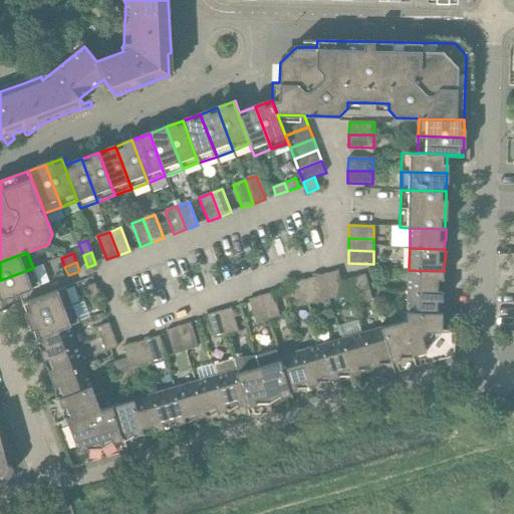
[(0,300),(19,294),(40,286),(33,268),(0,280),(0,300)]
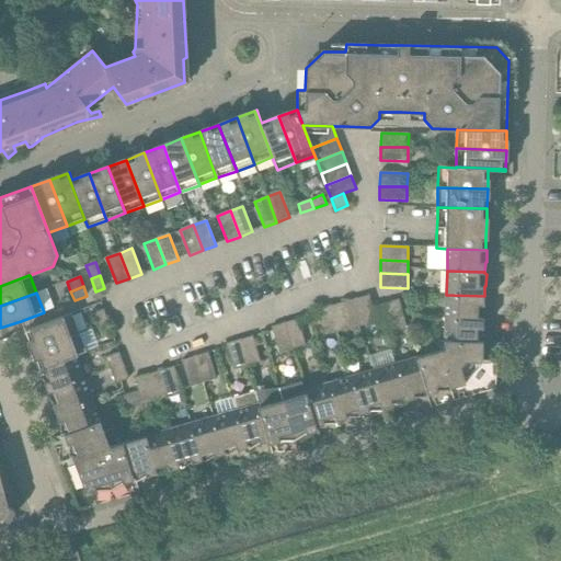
[(445,318),(483,319),(483,318),(485,318),(485,306),(484,306),(484,296),(446,295),(445,318)]
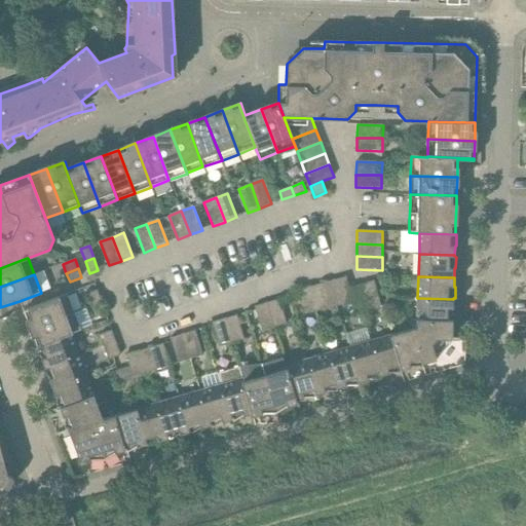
[(340,306),(352,302),(349,288),(346,277),(334,280),(340,306)]
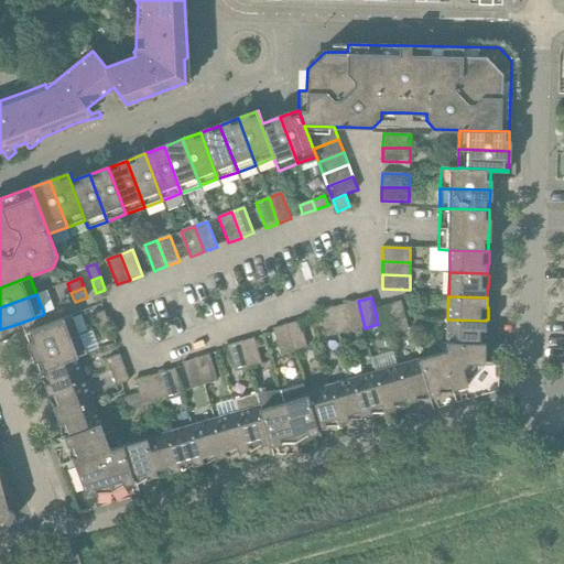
[(351,332),(365,328),(358,301),(345,304),(351,332)]
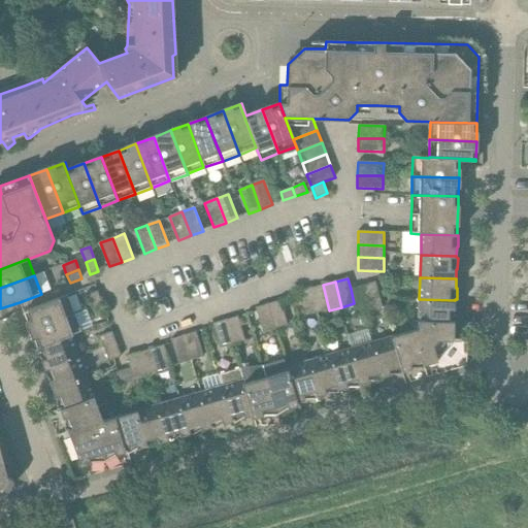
[(365,294),(377,291),(375,283),(363,286),(365,294)]
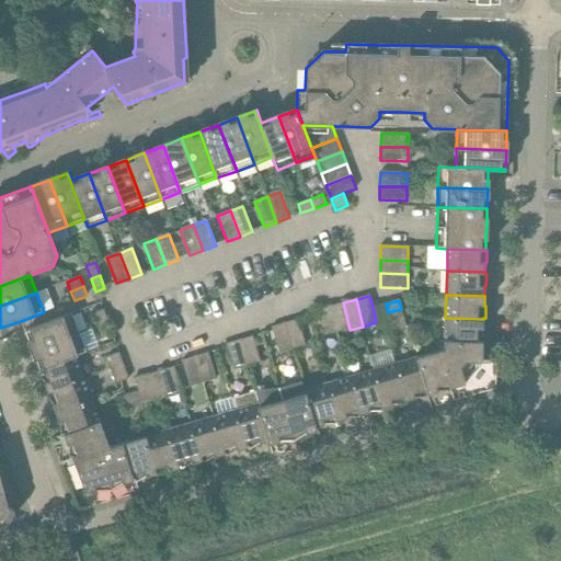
[(336,333),(350,330),(343,302),(330,307),(336,333)]
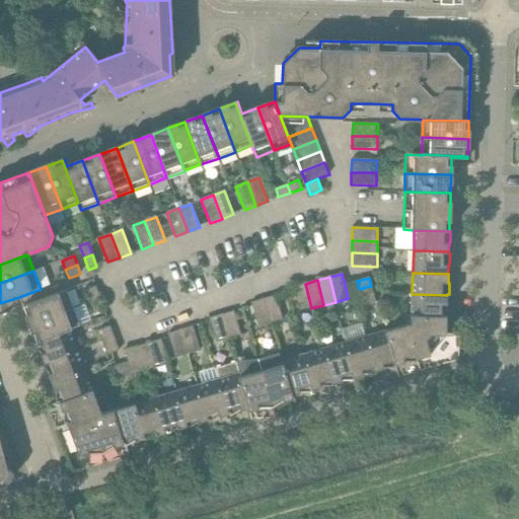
[(361,298),(359,289),(357,281),(345,284),(348,298),(351,309),(363,306),(361,298)]
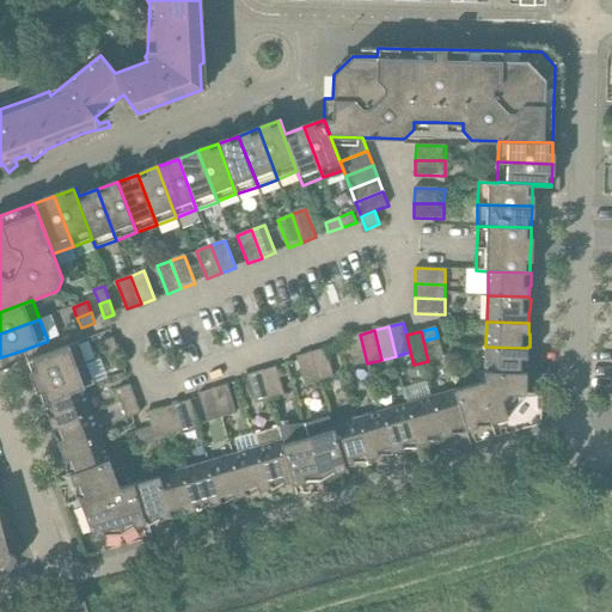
[(354,367),(367,363),(360,335),(346,338),(354,367)]
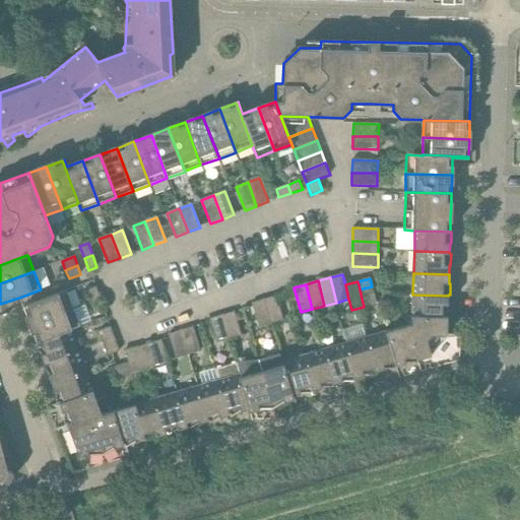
[(362,299),(374,295),(372,286),(360,289),(362,299)]
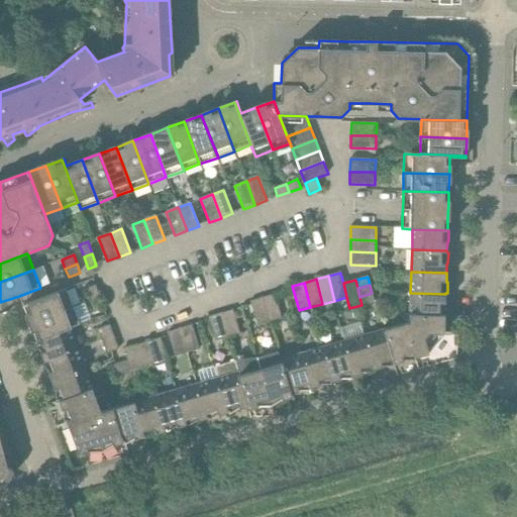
[(91,300),(100,297),(95,286),(87,289),(91,300)]
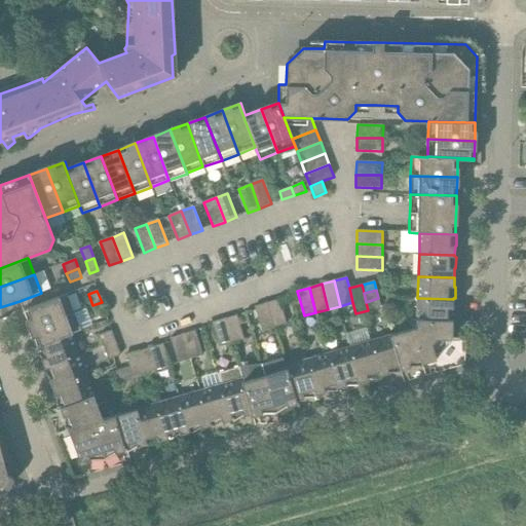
[(30,329),(73,312),(67,295),(24,311),(30,329)]
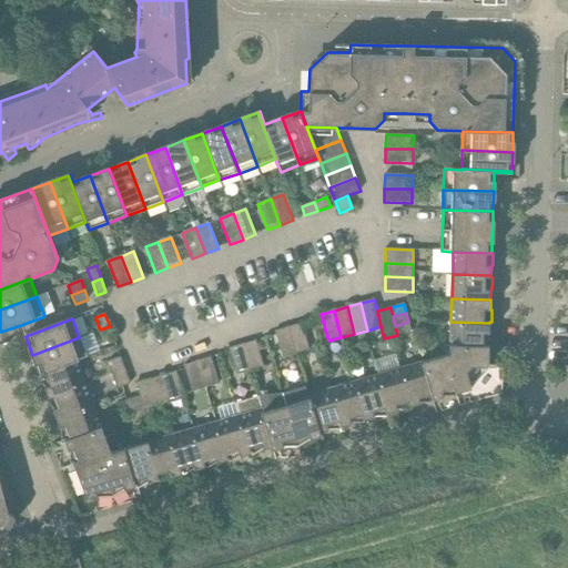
[(397,335),(412,331),(408,322),(395,326),(397,335)]
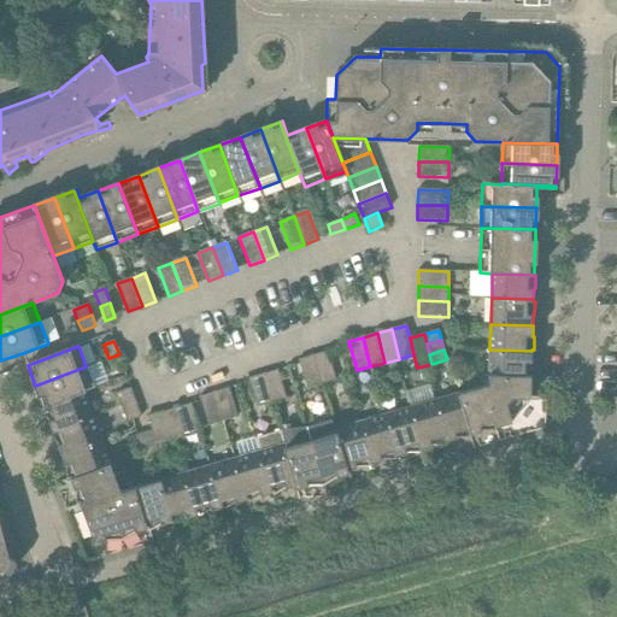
[(489,375),(532,376),(533,376),(533,363),(532,362),(532,351),(489,350),(489,375)]
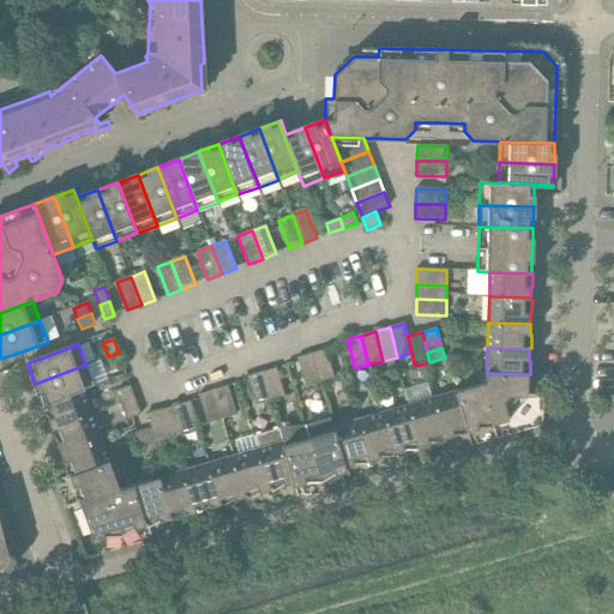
[(320,383),(335,379),(326,349),(312,354),(320,383)]
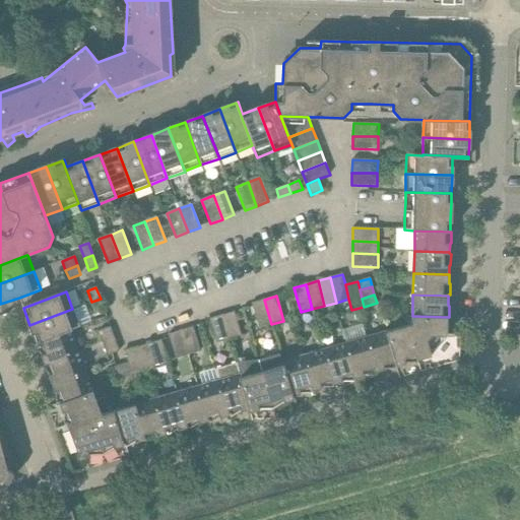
[(96,314),(105,311),(101,299),(91,302),(96,314)]
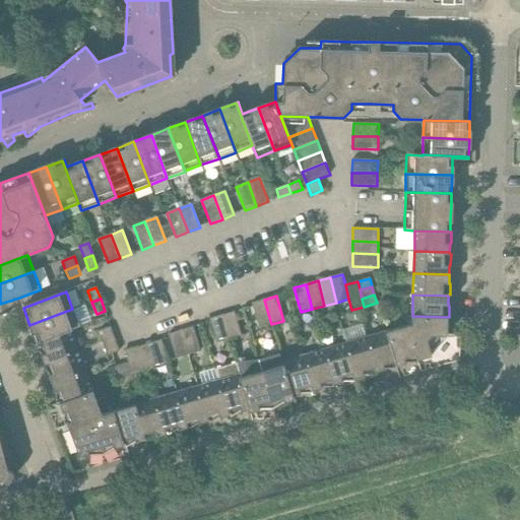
[(259,328),(271,324),(264,300),(251,304),(259,328)]
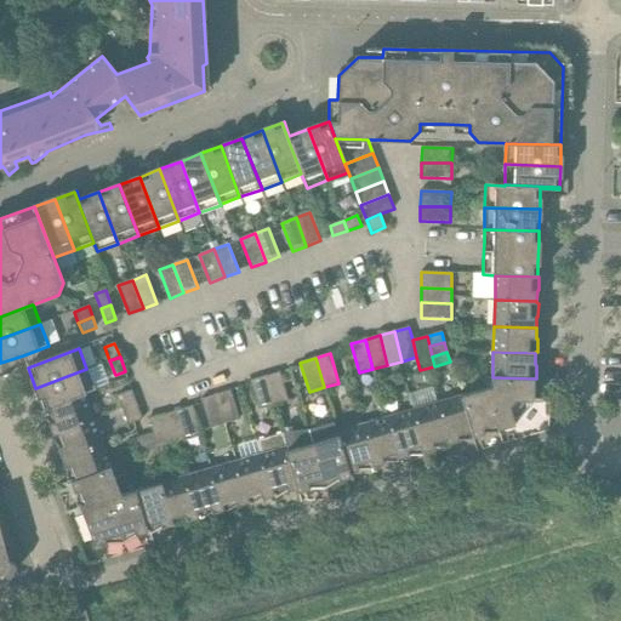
[(44,410),(84,396),(95,391),(86,369),(35,388),(44,410)]
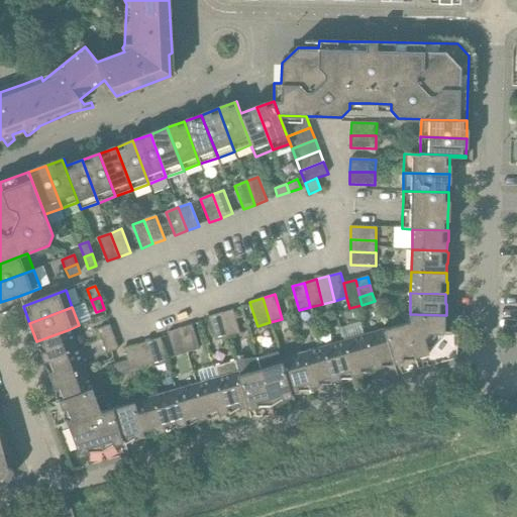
[(228,338),(240,334),(233,310),(221,313),(228,338)]
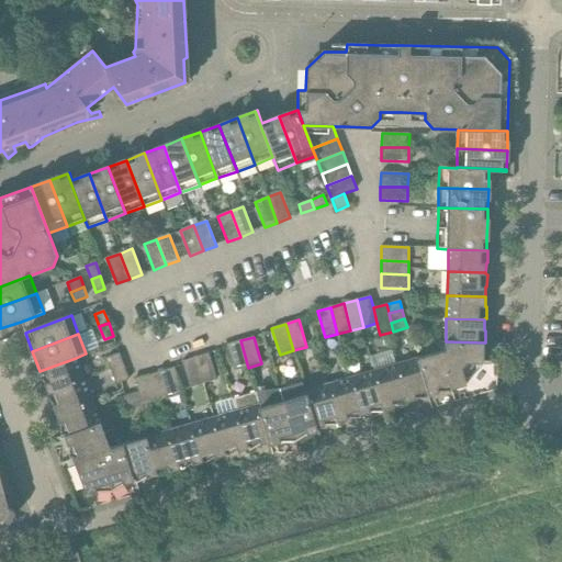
[(235,371),(248,368),(240,340),(226,345),(235,371)]
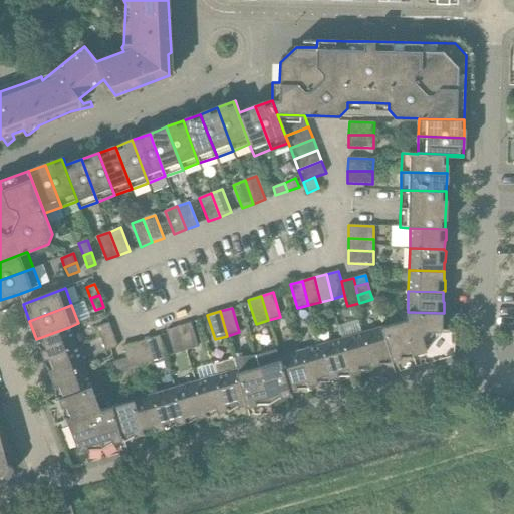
[(404,321),(414,355),(427,351),(425,346),(431,344),(437,336),(437,331),(442,331),(443,313),(408,312),(408,320),(404,321)]
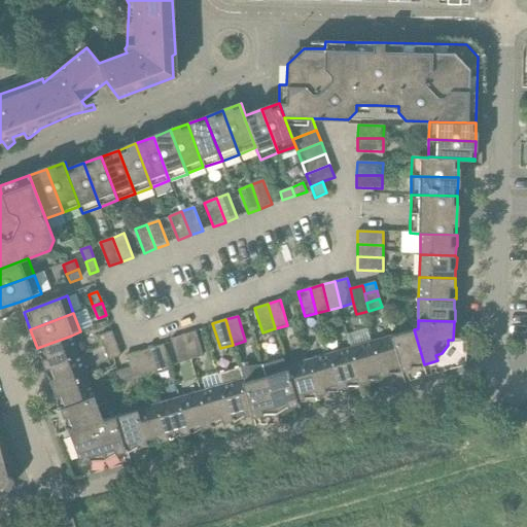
[(423,364),(424,364),(414,329),(392,336),(402,371),(412,367),(424,367),(423,364)]
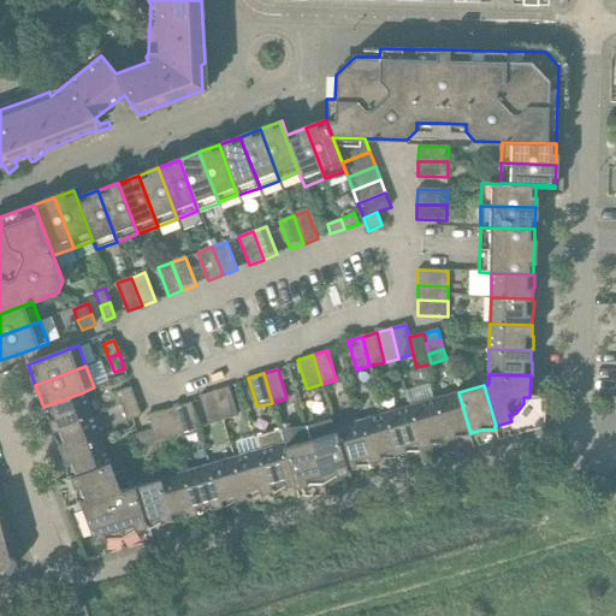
[(119,403),(134,397),(130,388),(116,394),(119,403)]
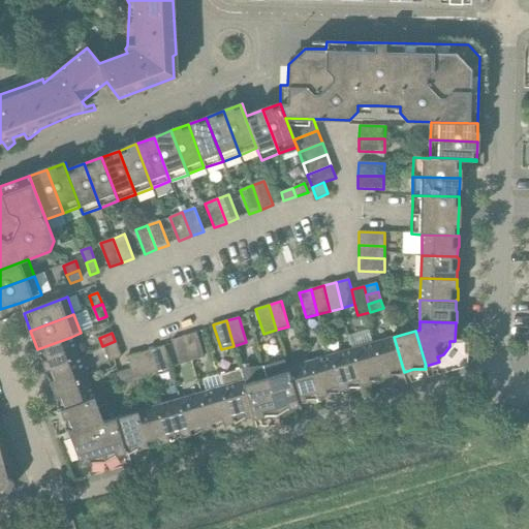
[(191,362),(204,358),(196,333),(184,337),(191,362)]
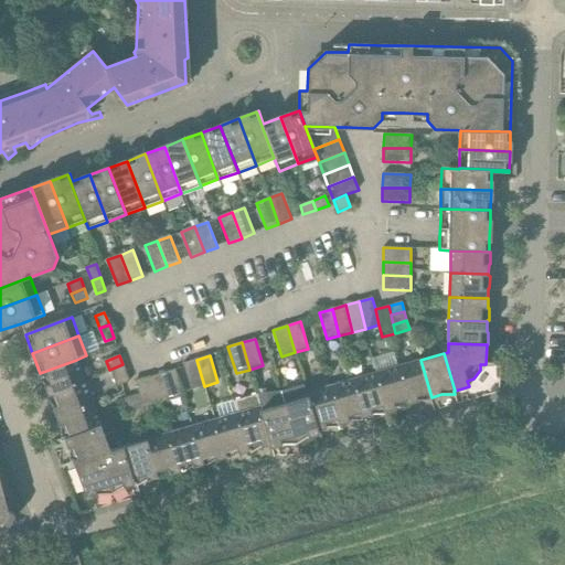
[(49,395),(84,381),(76,360),(40,373),(40,374),(38,375),(44,385),(49,395)]
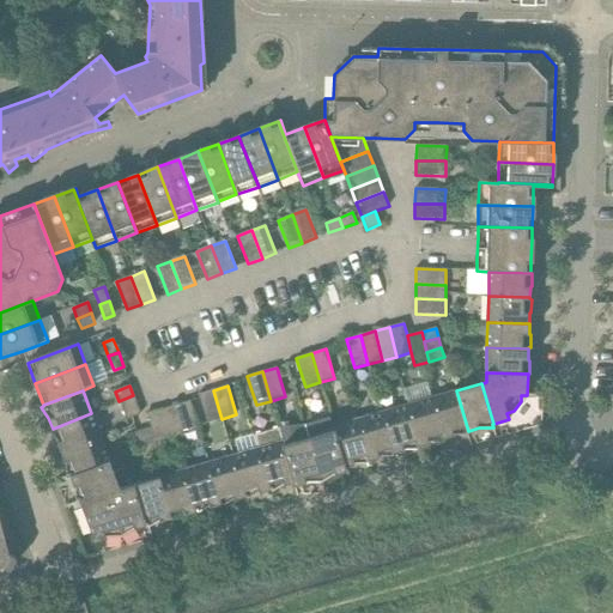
[(207,424),(222,419),(213,390),(199,394),(207,424)]
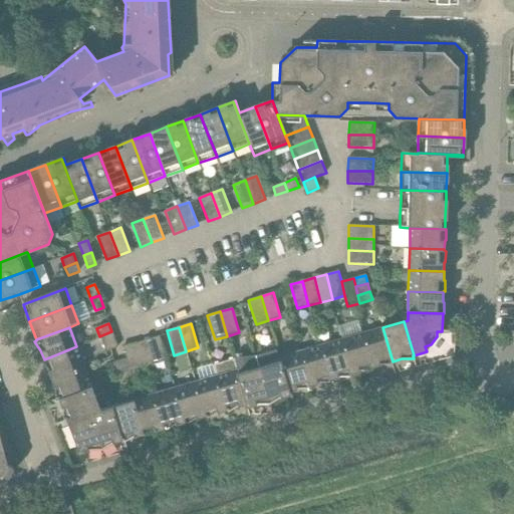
[(392,361),(393,361),(382,327),(361,334),(371,367),(380,364),(393,364),(392,361)]
